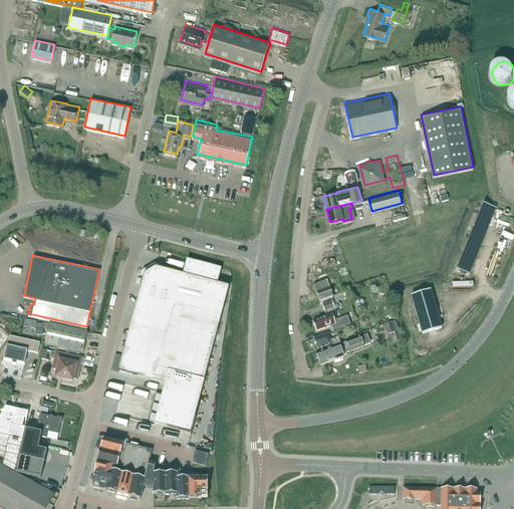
[(125,344),(119,367),(124,369),(152,376),(166,379),(155,420),(191,429),(218,324),(220,314),(229,283),(217,280),(221,265),(187,256),(183,271),(156,264),(154,263),(149,266),(148,271),(145,270),(133,318),(131,323),(140,326),(135,346),(125,344)]
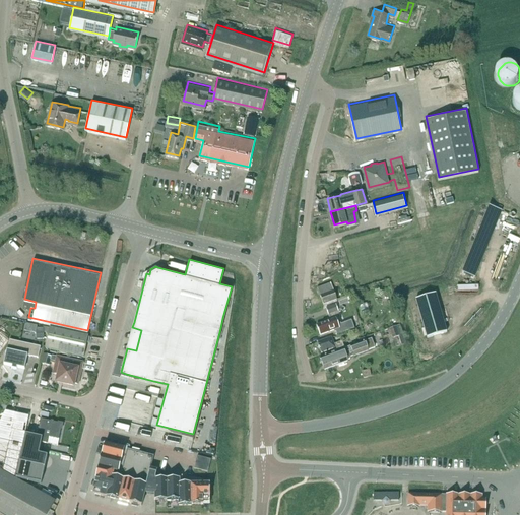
[(331,278),(317,283),(324,301),(337,296),(331,278)]
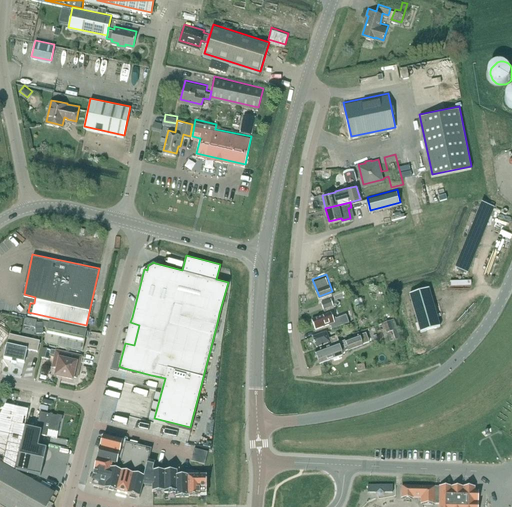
[(429,285),(410,290),(421,328),(440,323),(429,285)]
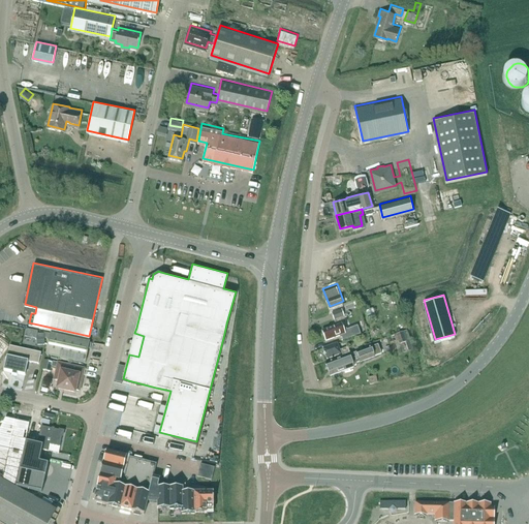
[(373,304),(366,306),(370,318),(377,315),(373,304)]
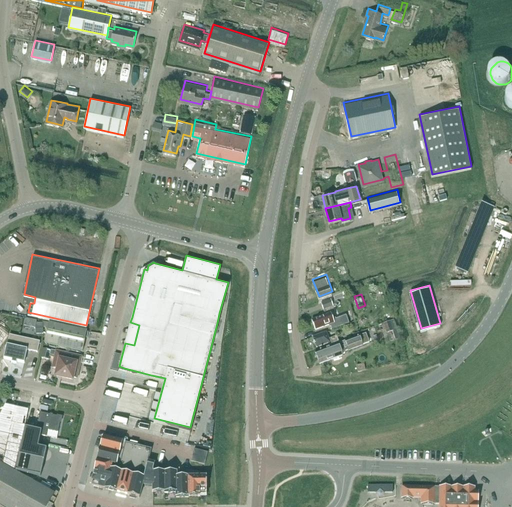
[(331,295),(321,298),(324,306),(333,302),(331,295)]
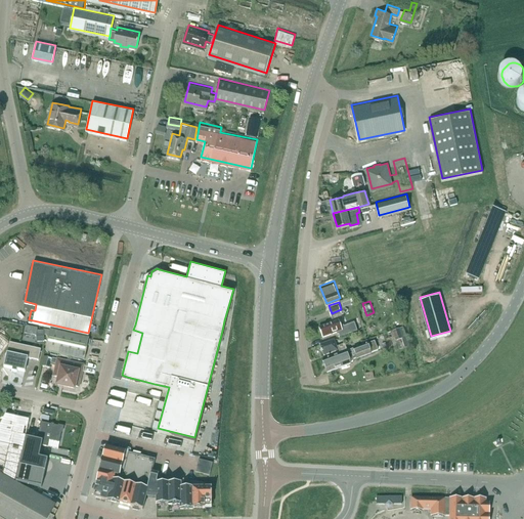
[(338,317),(320,323),(323,333),(339,328),(341,333),(357,327),(354,318),(341,323),(338,317)]
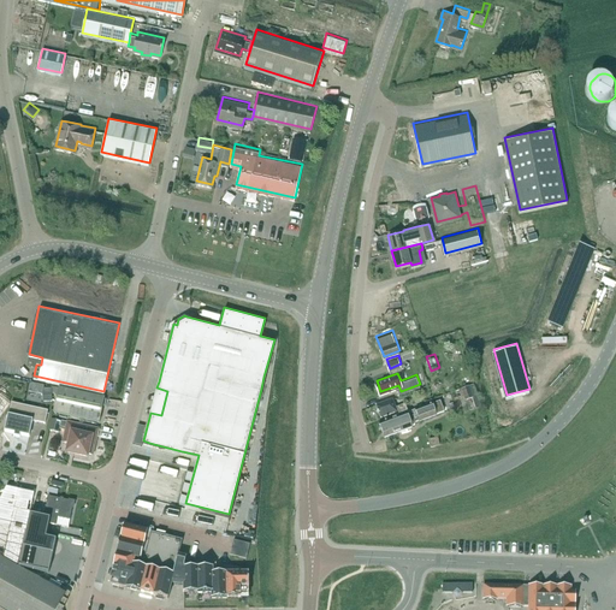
[(474,380),(461,384),(465,396),(478,391),(474,380)]
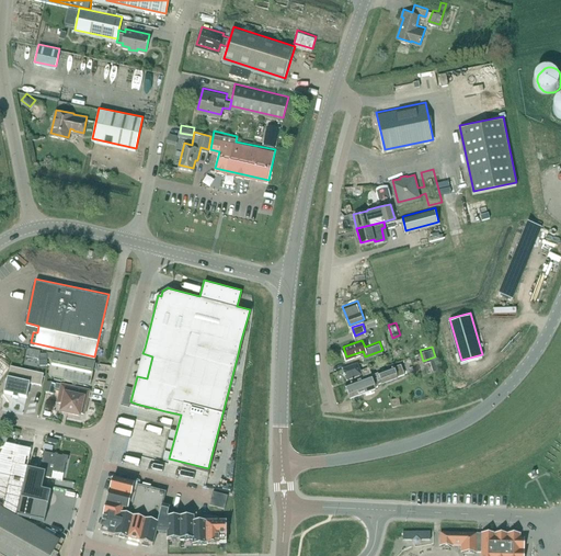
[(54,349),(48,372),(91,381),(95,359),(54,349)]
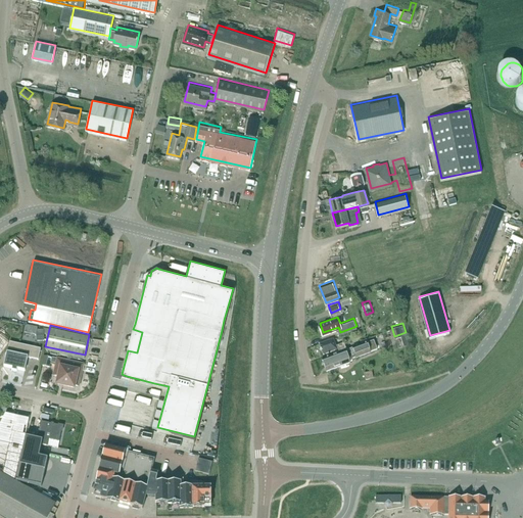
[(0,331),(0,349),(9,338),(0,331)]
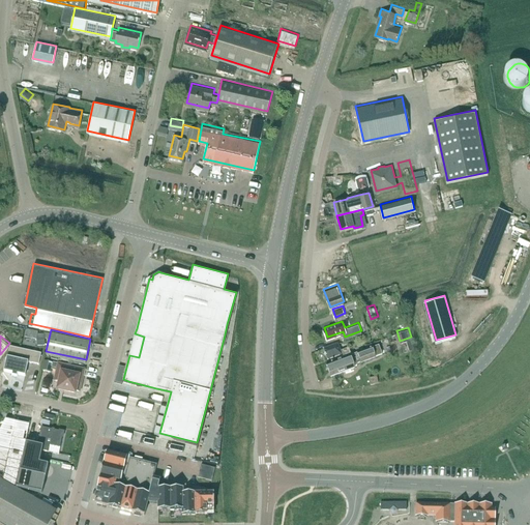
[(337,340),(324,345),(328,356),(341,351),(342,353),(351,350),(349,344),(341,347),(337,340)]
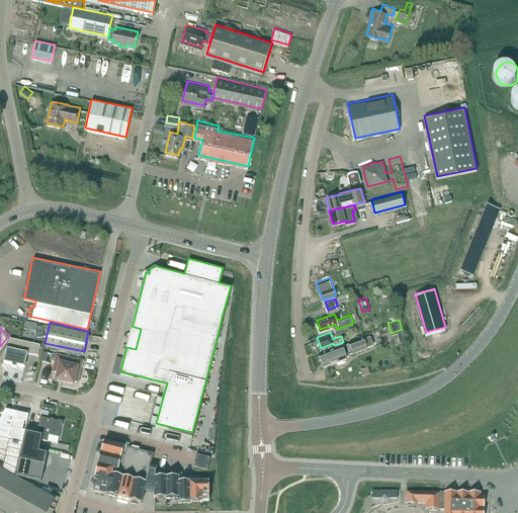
[(403,332),(393,336),(395,342),(405,339),(403,332)]
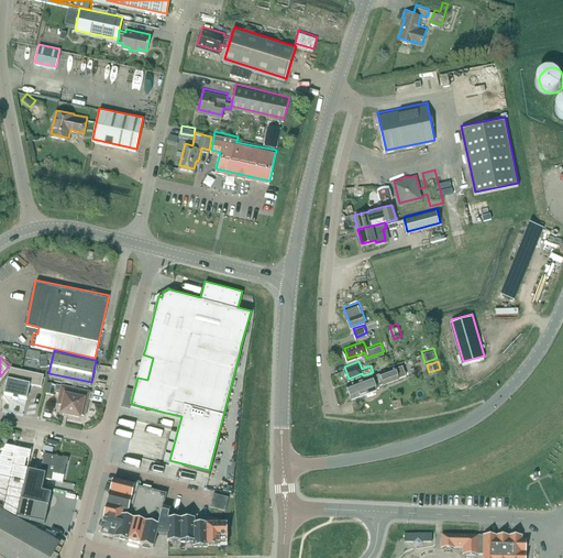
[(372,379),(375,386),(379,384),(381,382),(383,382),(383,383),(400,375),(399,375),(407,372),(404,362),(396,365),(396,364),(374,372),(376,378),(372,379)]
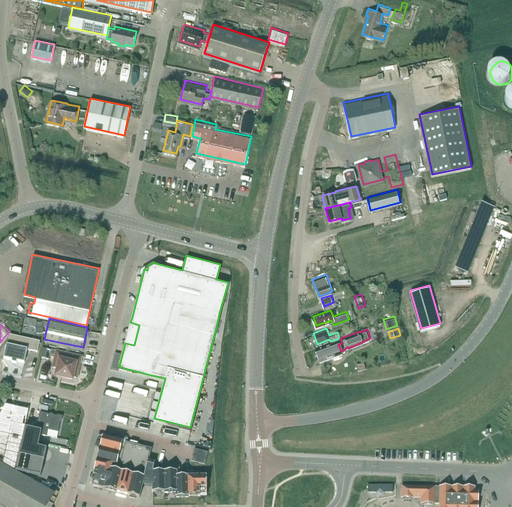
[(7,341),(4,355),(12,356),(12,359),(16,360),(17,357),(24,359),(27,346),(38,348),(40,337),(10,331),(7,341)]
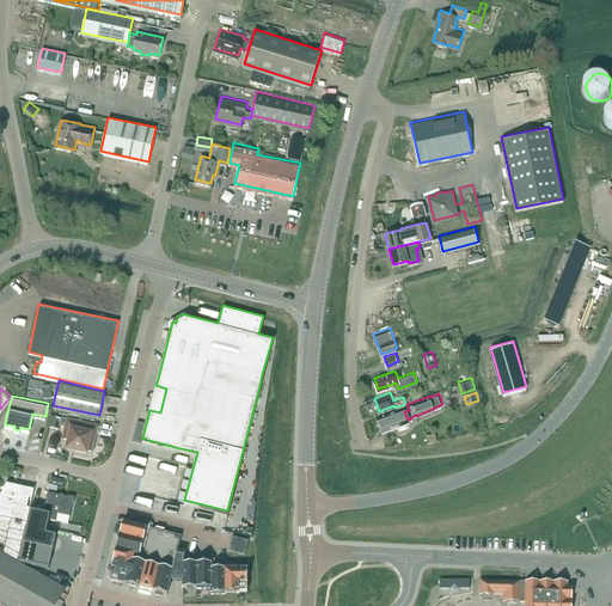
[(409,410),(407,404),(377,416),(383,430),(408,421),(408,420),(404,411),(409,410)]
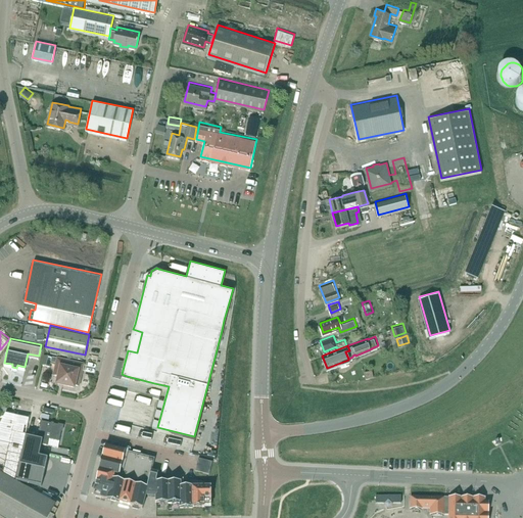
[(44,351),(42,362),(50,363),(50,360),(52,354),(44,351)]
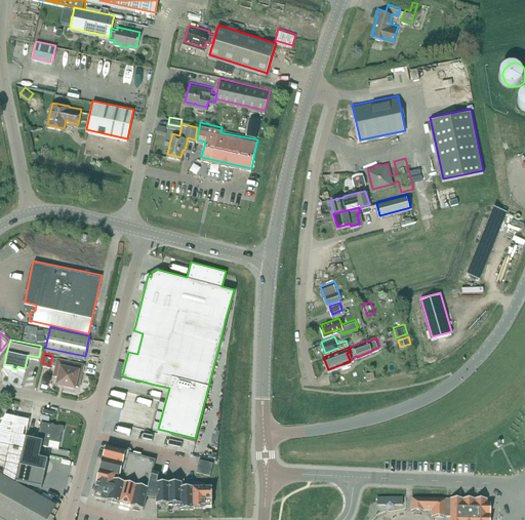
[(52,355),(50,361),(55,362),(53,373),(58,374),(56,382),(75,386),(75,384),(79,384),(84,362),(75,360),(52,355)]
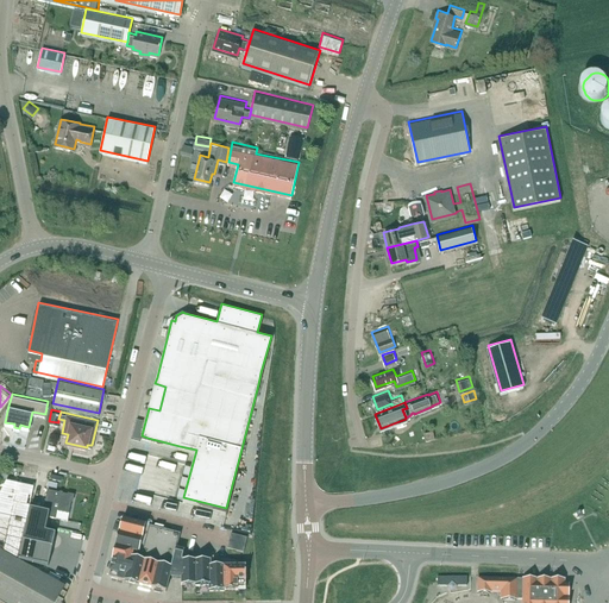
[(1,484),(0,487),(0,545),(18,554),(33,483),(17,479),(16,488),(1,484)]
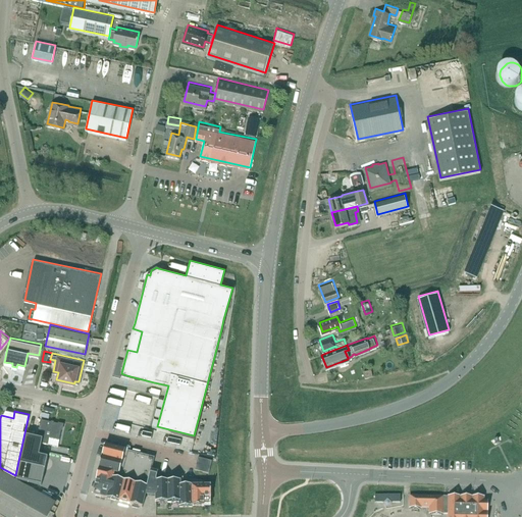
[(42,435),(42,440),(58,444),(62,421),(41,416),(37,434),(42,435)]
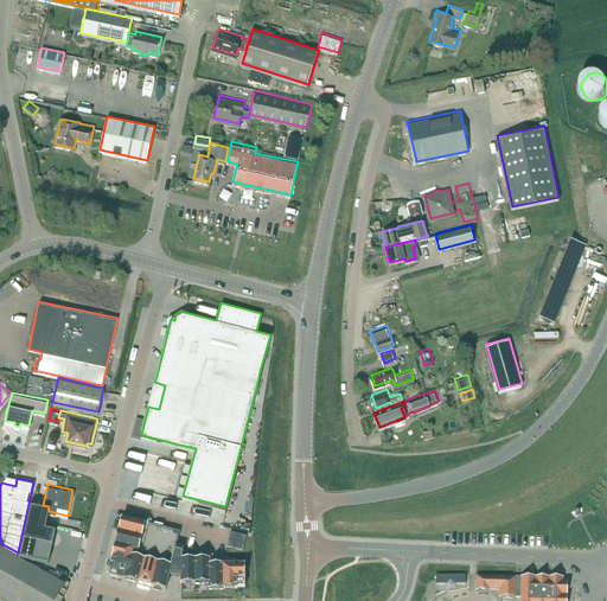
[(49,506),(43,505),(30,502),(23,535),(52,541),(55,529),(45,526),(49,511),(49,506)]
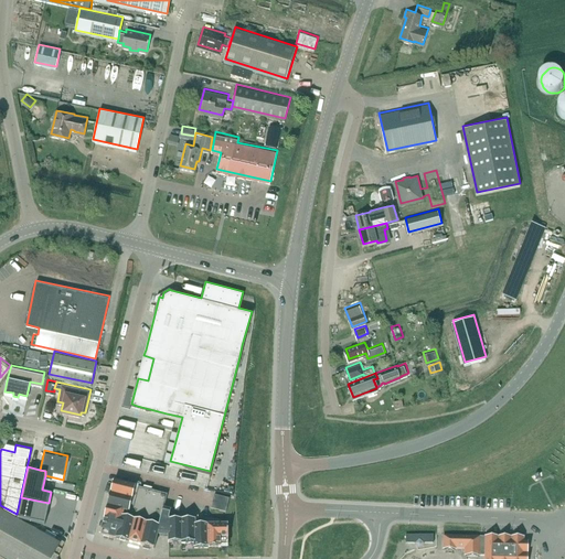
[(168,491),(115,477),(112,490),(110,490),(107,503),(108,503),(105,515),(102,530),(116,535),(129,538),(141,540),(141,541),(148,543),(155,545),(158,530),(161,531),(166,531),(169,531),(169,538),(182,538),(194,538),(194,544),(209,544),(209,543),(228,543),(228,520),(195,520),(195,516),(170,516),(170,513),(171,506),(164,505),(168,491)]
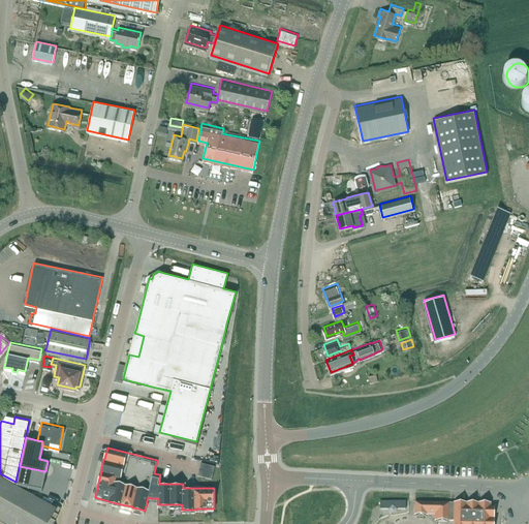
[(200,460),(199,466),(214,469),(215,463),(200,460)]
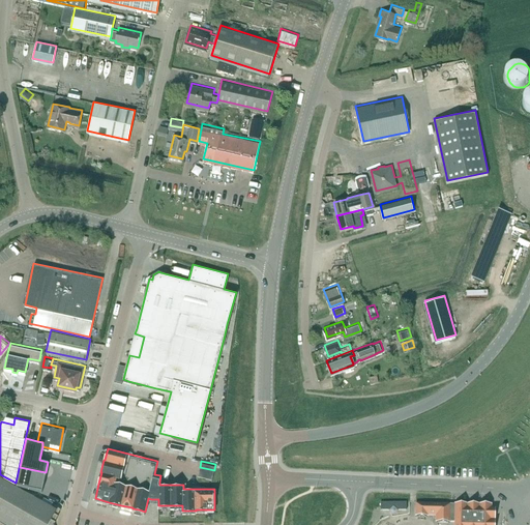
[(212,477),(214,470),(200,467),(198,473),(212,477)]
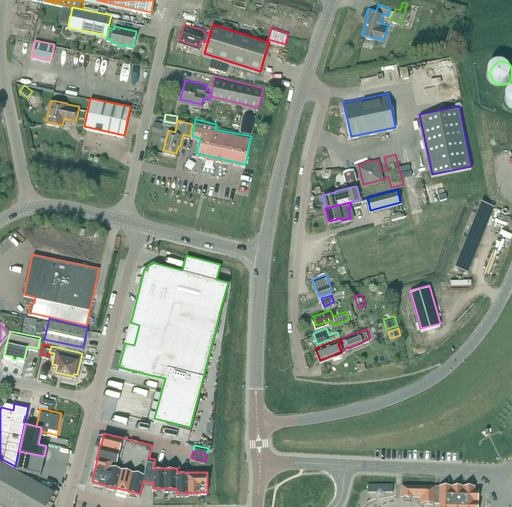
[(0,501),(10,506),(50,506),(52,505),(53,503),(52,503),(52,502),(53,501),(54,499),(55,497),(54,496),(55,496),(57,492),(58,490),(56,489),(56,490),(0,459),(0,501)]
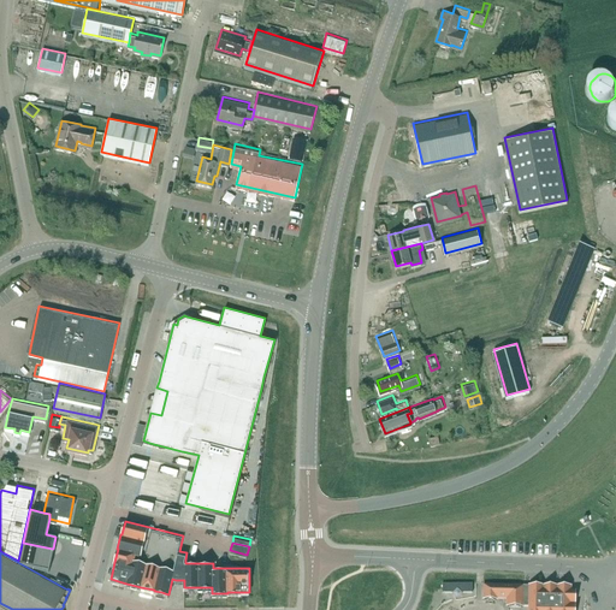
[(473,579),(443,579),(443,588),(454,588),(457,591),(458,591),(462,588),(473,588),(473,579)]
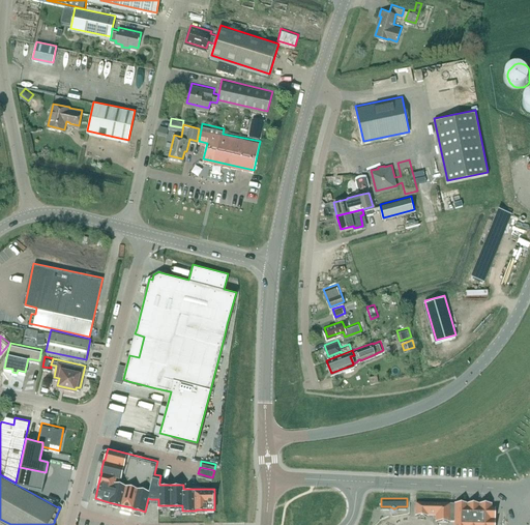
[(451,499),(416,498),(416,512),(428,512),(428,511),(436,511),(436,518),(450,518),(455,518),(454,524),(495,524),(496,522),(496,503),(492,503),(492,499),(466,499),(455,499),(451,499)]
